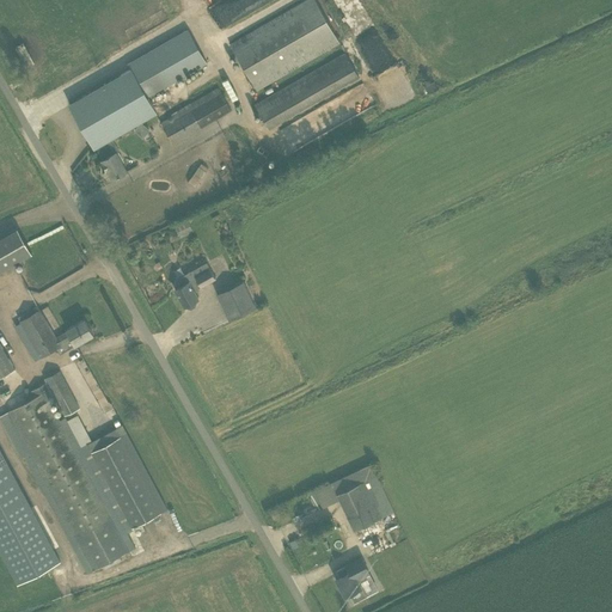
[(206,0),(220,31),(256,16),(248,0),(206,0)]
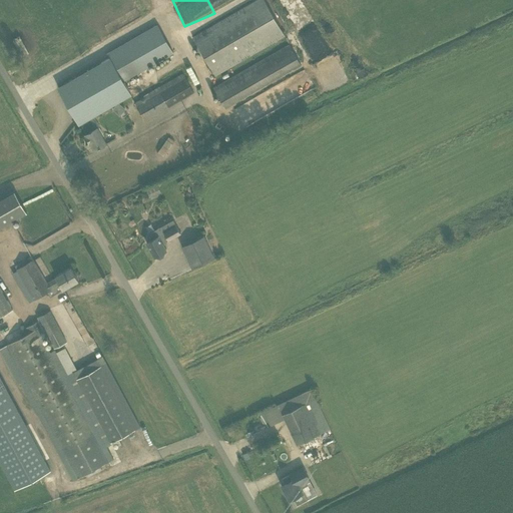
[(254,0),(192,36),(214,75),(285,35),(264,0),(254,0)]
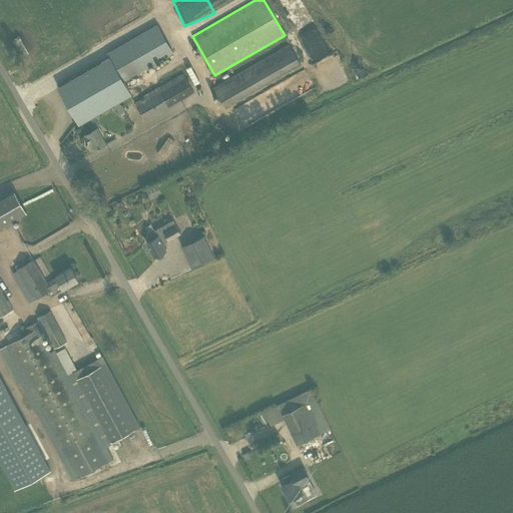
[(85,134),(94,150),(106,143),(97,127),(99,126),(93,115),(131,93),(124,81),(173,52),(157,24),(107,53),(110,58),(58,87),(78,123),(80,122),(86,133),(85,134)]
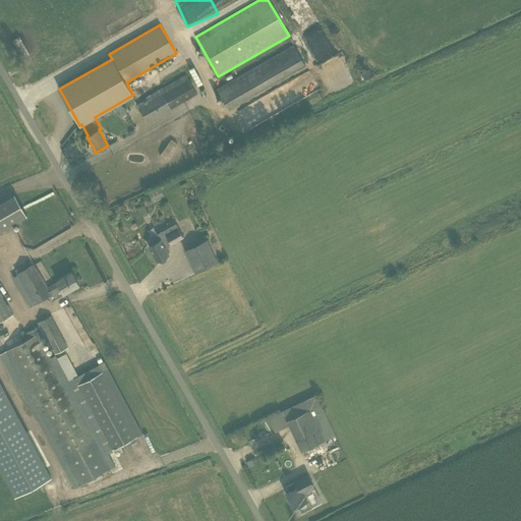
[(13,40),(22,57),(31,52),(20,36),(13,40)]
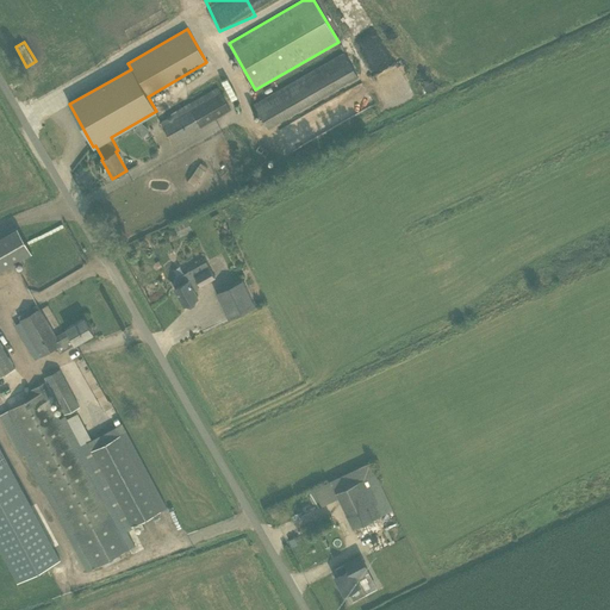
[(253,105),(266,128),(356,75),(343,53),(253,105)]
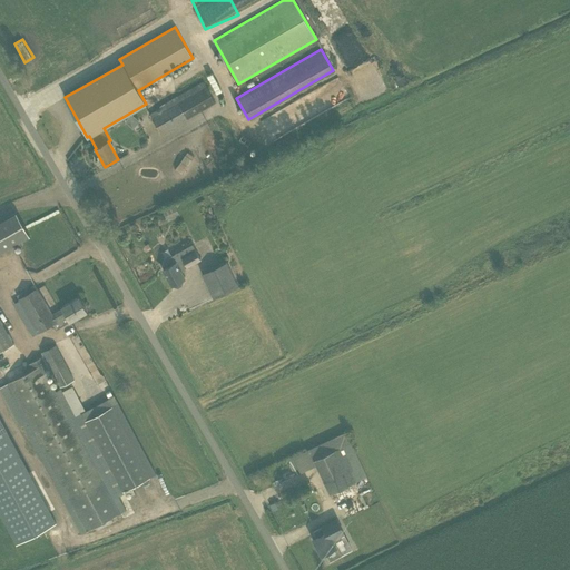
[(384,51),(373,58),(380,70),(391,64),(384,51)]
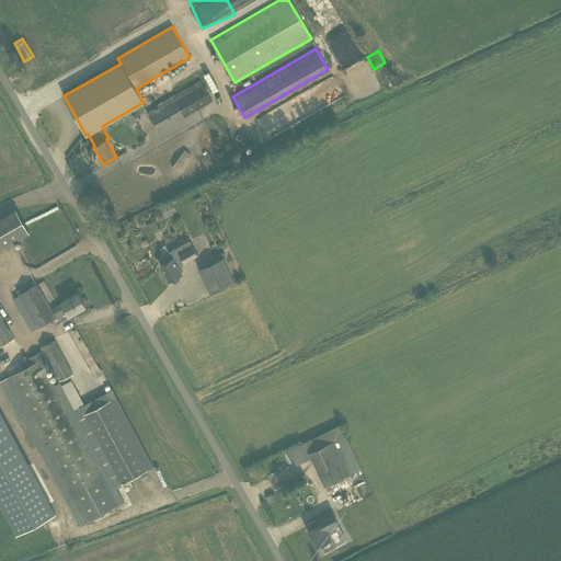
[(149,115),(158,132),(212,102),(199,80),(156,104),(159,110),(156,112),(155,109),(148,112),(150,115),(149,115)]
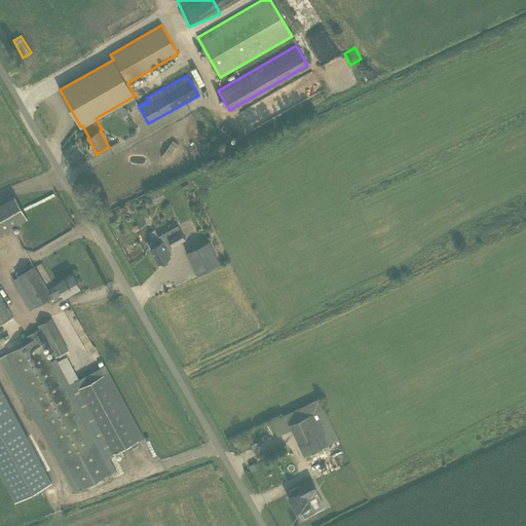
[(129,111),(121,105),(115,112),(123,118),(129,111)]
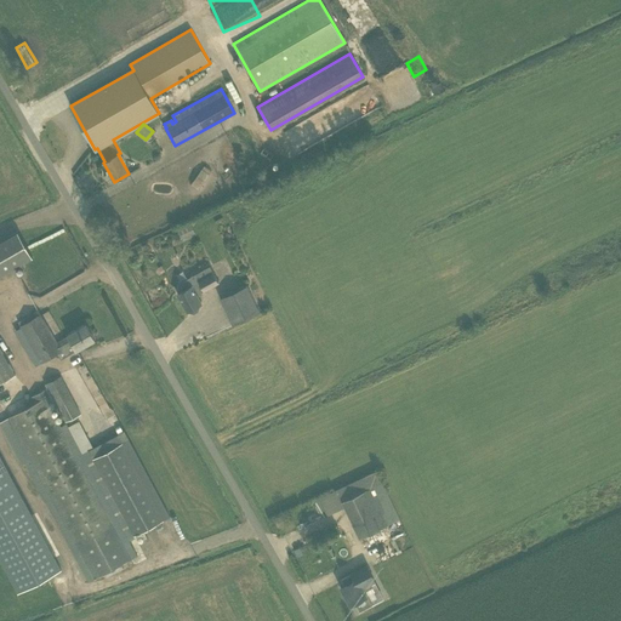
[(201,191),(215,172),(205,165),(192,183),(201,191)]
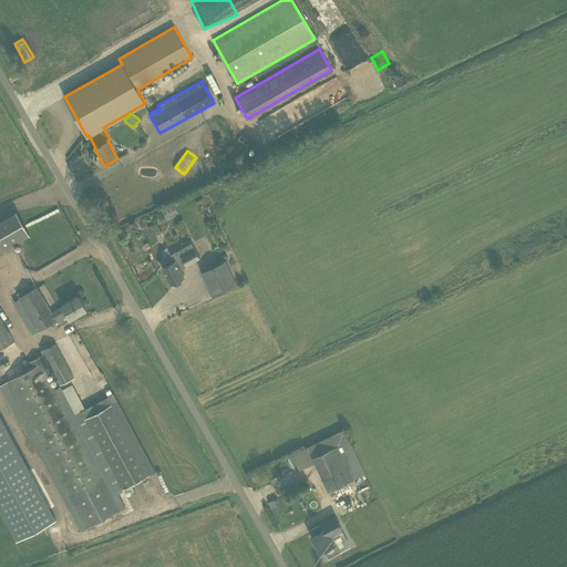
[(226,161),(219,164),(223,171),(229,166),(226,161)]
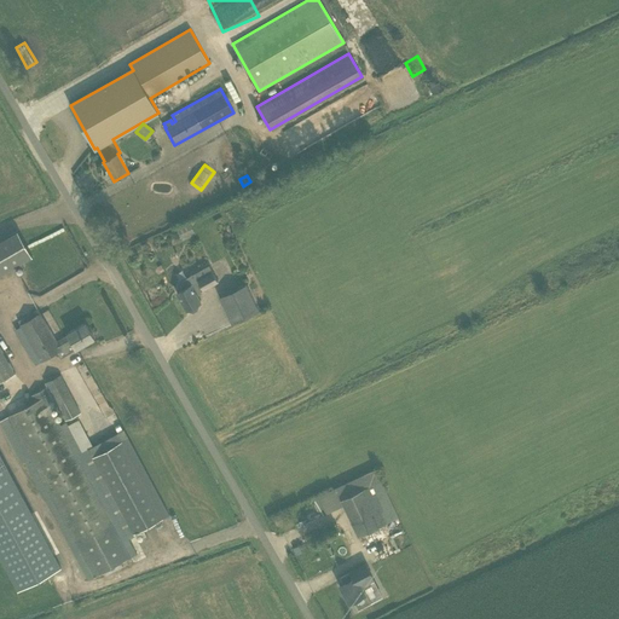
[(189,221),(177,227),(181,237),(194,231),(189,221)]
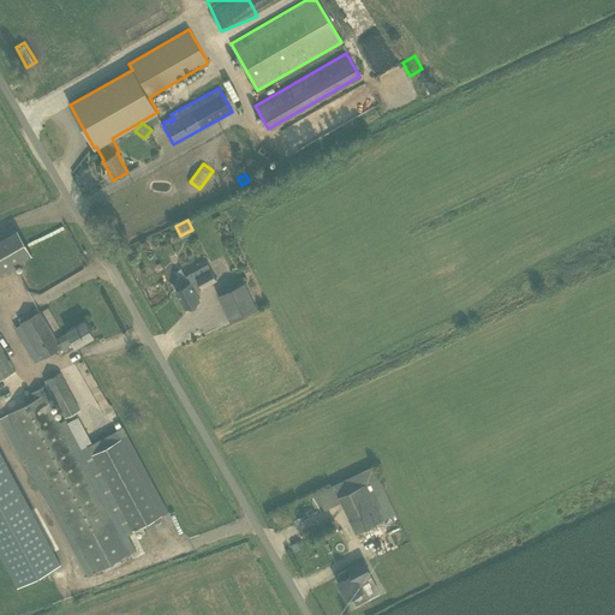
[(0,378),(15,370),(0,344),(0,273),(33,255),(18,230),(0,239),(0,378)]
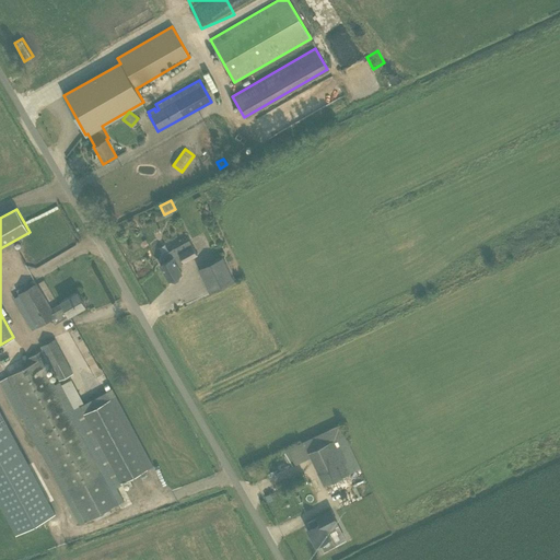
[(172,281),(174,282),(178,280),(179,277),(178,275),(182,273),(177,266),(197,254),(189,240),(162,255),(165,261),(160,265),(168,280),(171,279),(172,281)]
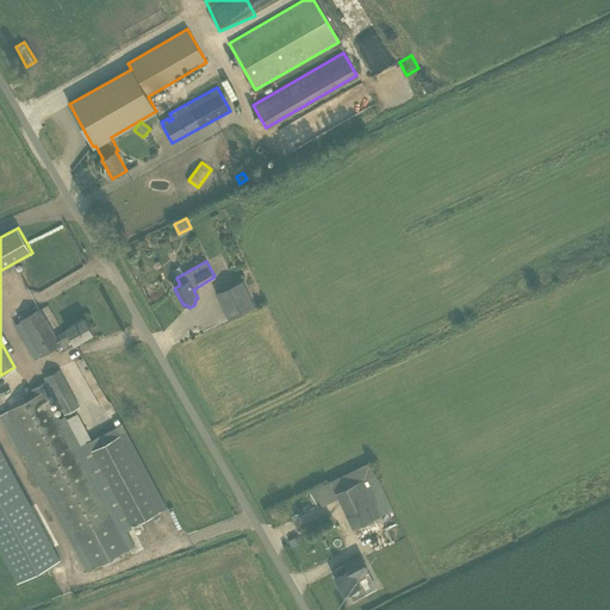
[(216,293),(229,319),(255,306),(243,280),(216,293)]
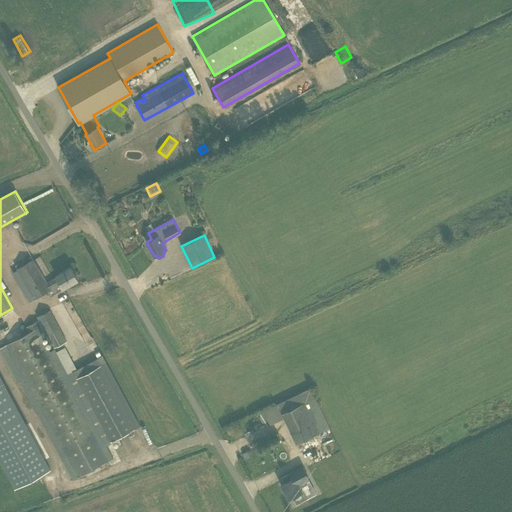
[(33,259),(17,269),(17,270),(34,298),(47,291),(60,283),(63,288),(69,285),(78,280),(70,267),(62,272),(55,275),(56,277),(47,282),(33,259)]
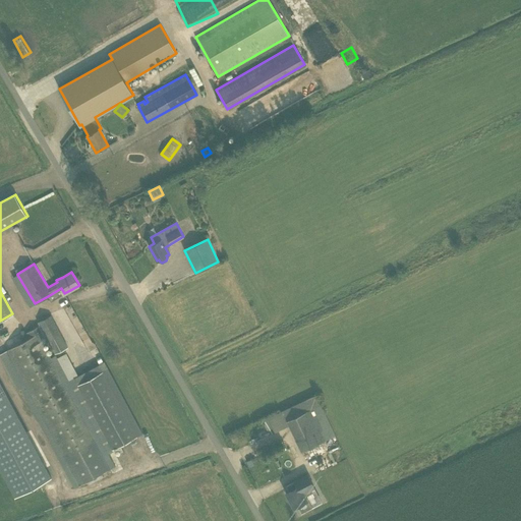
[(7,350),(79,485),(110,469),(40,339),(46,336),(55,353),(67,347),(51,315),(38,322),(40,326),(26,333),(30,338),(7,350)]
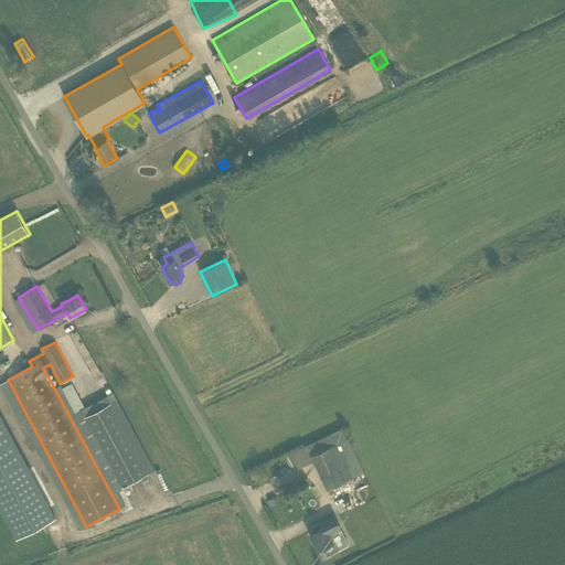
[(80,409),(121,488),(149,472),(107,395),(80,409)]
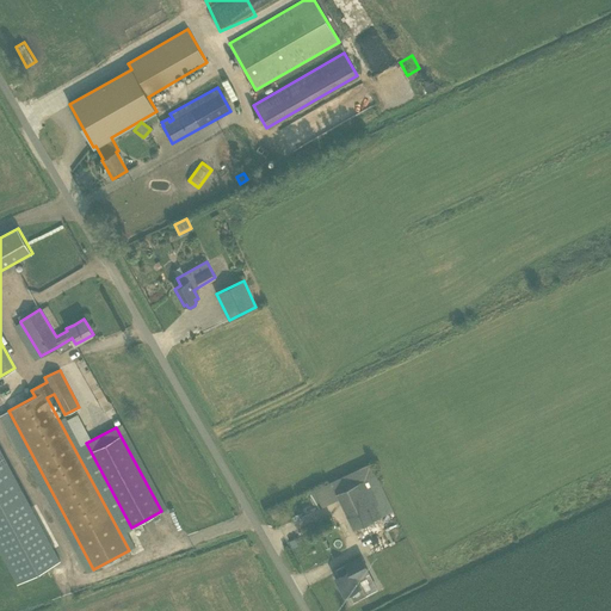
[(0,446),(0,520),(31,505),(0,446)]
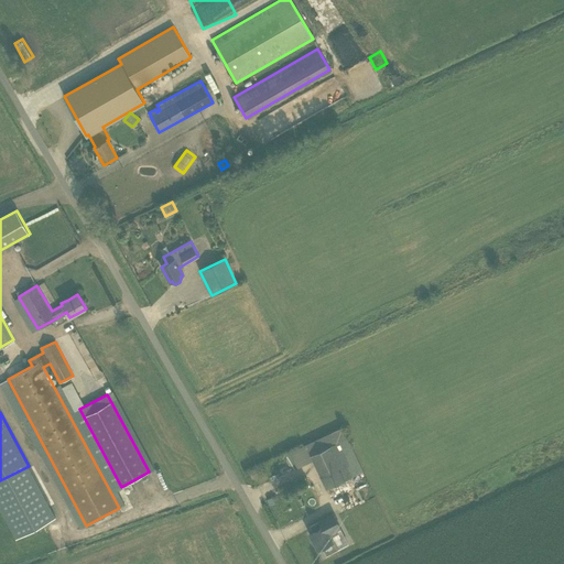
[(351,476),(336,443),(311,455),(326,488),(351,476)]
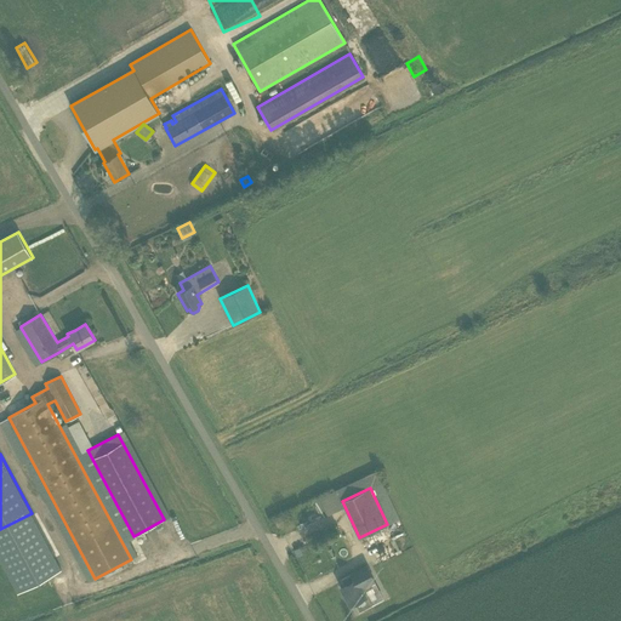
[(281,514),(273,518),(275,524),(275,523),(278,528),(285,524),(283,520),(281,514)]
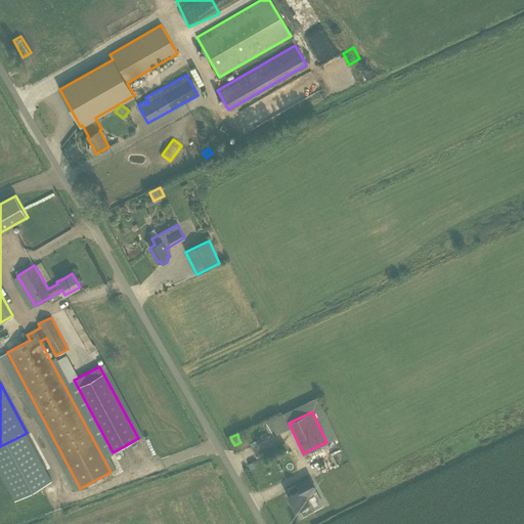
[(272,463),(277,472),(288,466),(282,456),(272,463)]
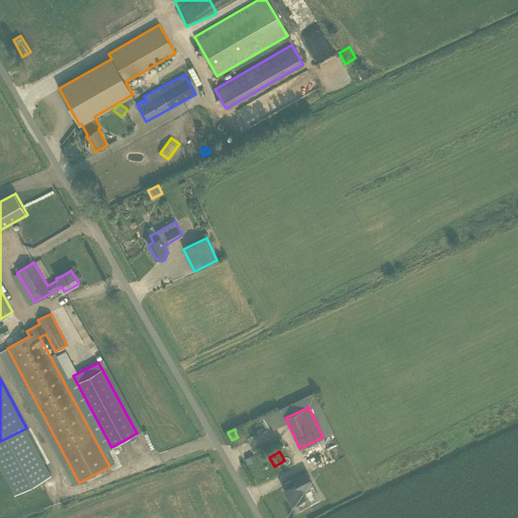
[(287,488),(284,490),(292,504),(295,502),(299,510),(311,504),(307,497),(307,496),(305,497),(301,491),(313,485),(306,471),(291,478),(292,479),(284,483),(287,488)]
